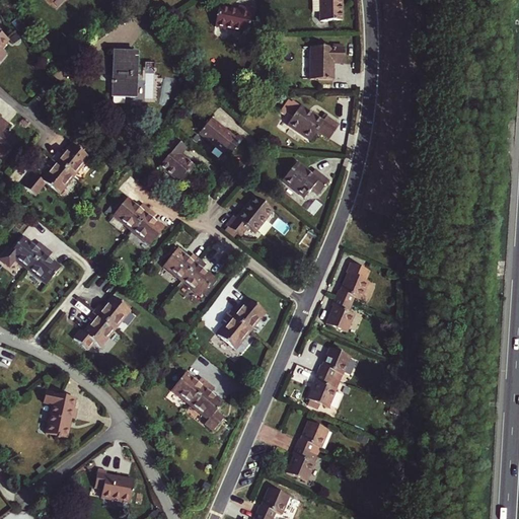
[(343,8),(340,8),(339,0),(320,0),(321,19),(344,19),(343,8)]
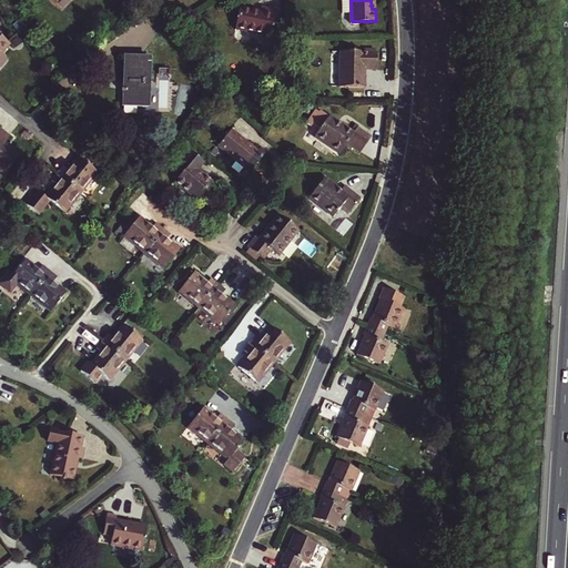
[(235,27),(270,36),(276,8),(260,4),(259,9),(239,6),(235,27)]
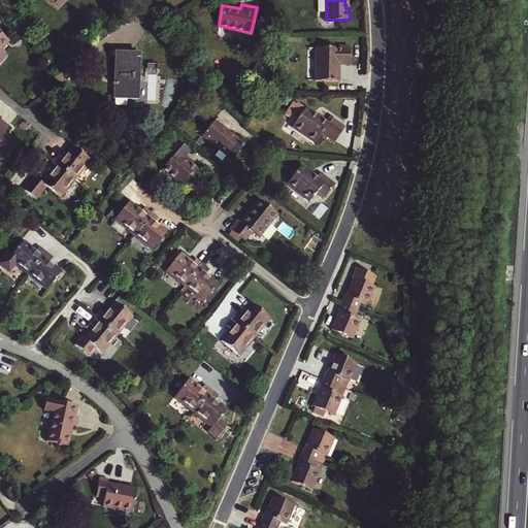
[(0,53),(10,40),(0,32),(0,53)]
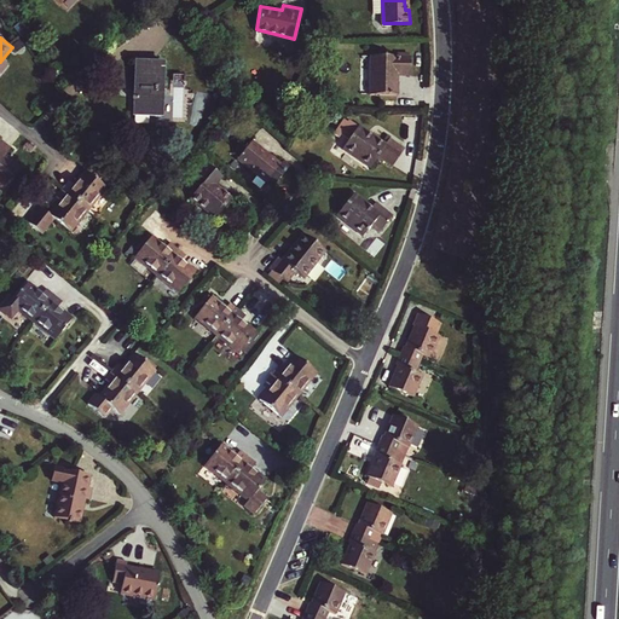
[(398,73),(410,74),(411,56),(371,53),(371,92),(398,93),(398,73)]
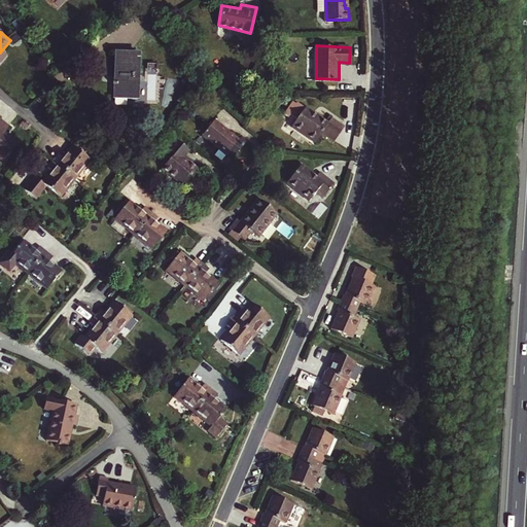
[(115,96),(139,96),(141,53),(116,51),(116,80),(113,80),(113,84),(116,84),(115,96)]
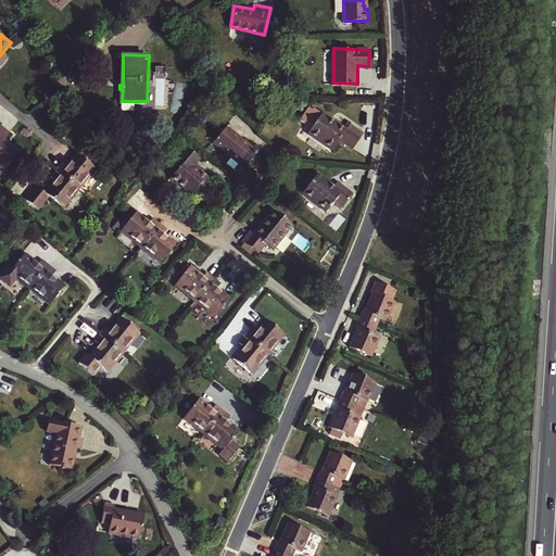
[(341,138),(354,148),(365,131),(351,122),(348,128),(323,112),(311,133),(335,148),(341,138)]
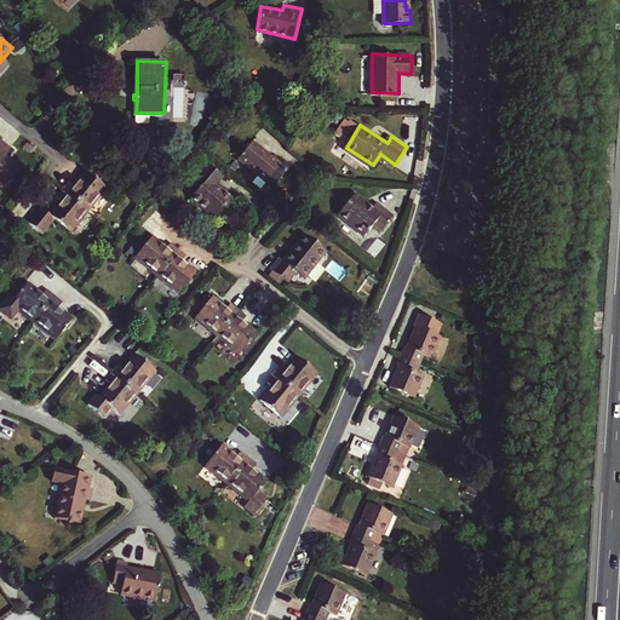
[(12,181),(24,166),(9,153),(13,147),(1,137),(0,138),(0,183),(6,188),(9,184),(11,185),(13,182),(12,181)]
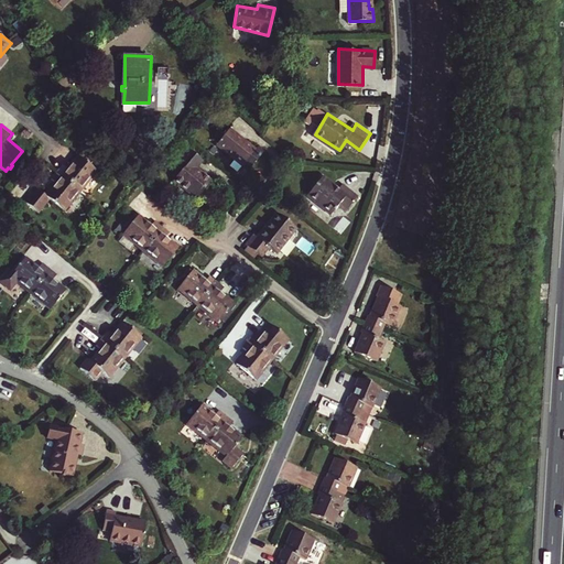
[(246,166),(260,150),(234,129),(219,145),(246,166)]
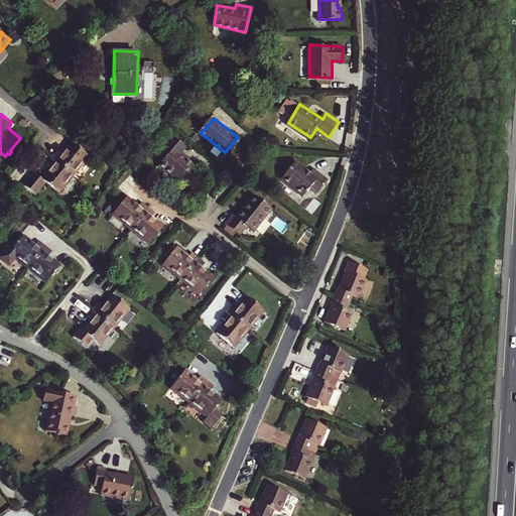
[(160,165),(181,182),(195,166),(181,154),(186,147),(173,136),(166,145),(172,150),(160,165)]
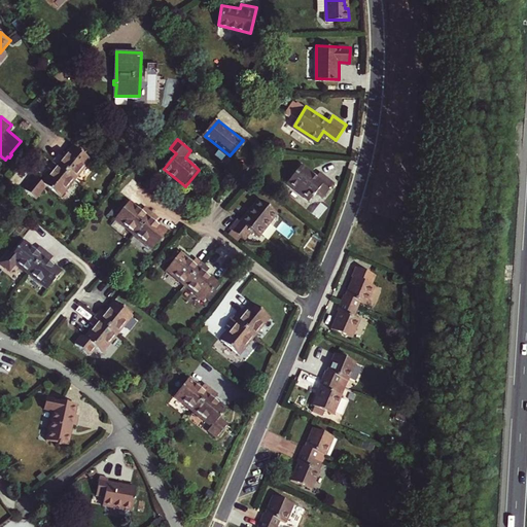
[(54,160),(75,177),(90,159),(72,144),(63,155),(60,152),(54,160)]
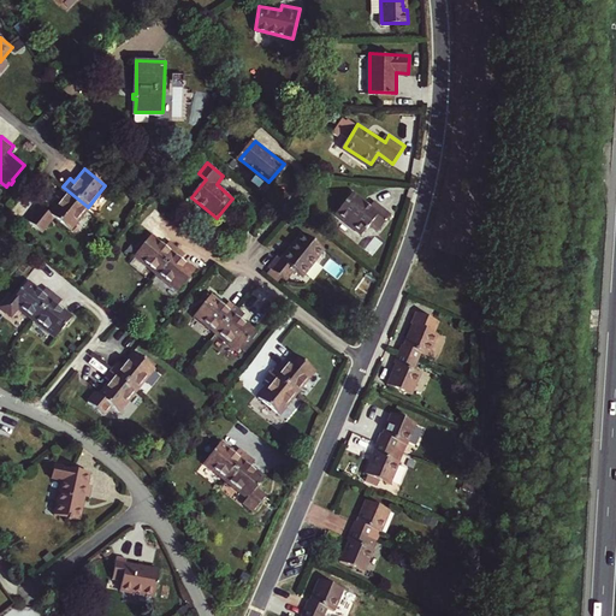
[(45,227),(47,229),(55,217),(71,229),(88,207),(63,187),(57,195),(61,199),(51,212),(41,206),(27,224),(39,234),(45,227)]
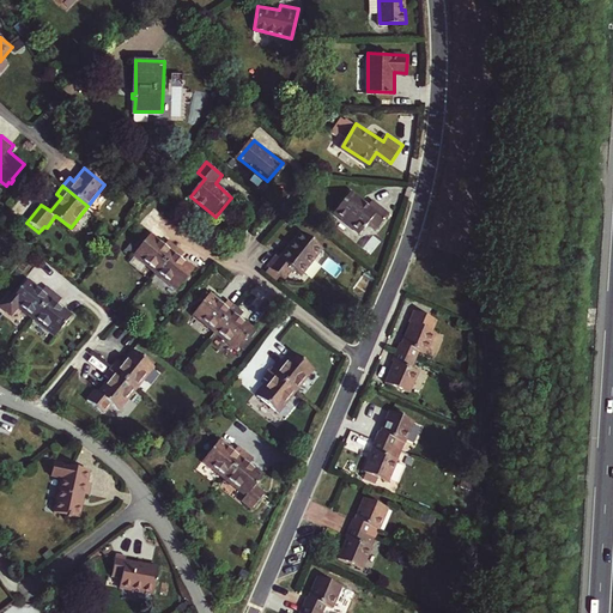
[(378,228),(390,214),(374,201),(370,205),(353,192),(335,212),(362,232),(370,222),(378,228)]
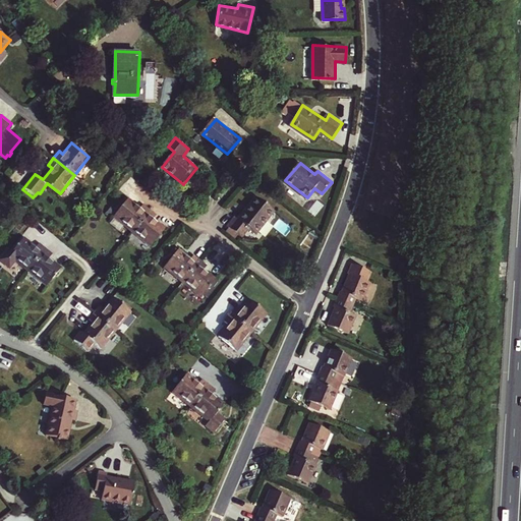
[(250,227),(256,232),(275,210),(257,195),(239,218),(235,215),(228,224),(243,236),(250,227)]
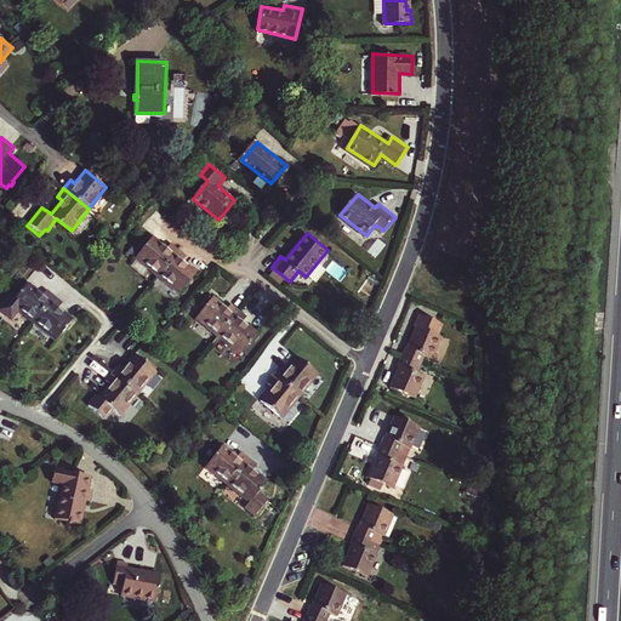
[(132,255),(157,274),(177,249),(169,241),(165,245),(149,234),(132,255)]
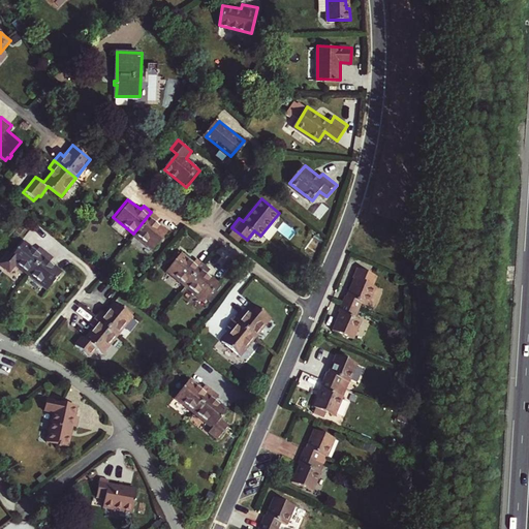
[(133,234),(153,249),(167,231),(156,222),(159,218),(151,212),(133,234)]
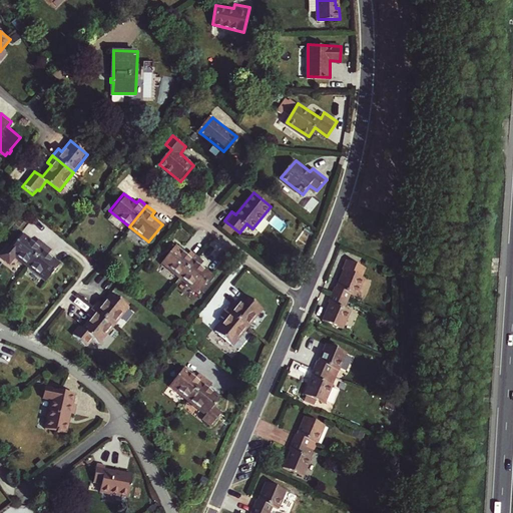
[(16,255),(28,266),(45,244),(39,239),(36,243),(24,233),(12,248),(10,246),(1,255),(10,263),(16,255)]
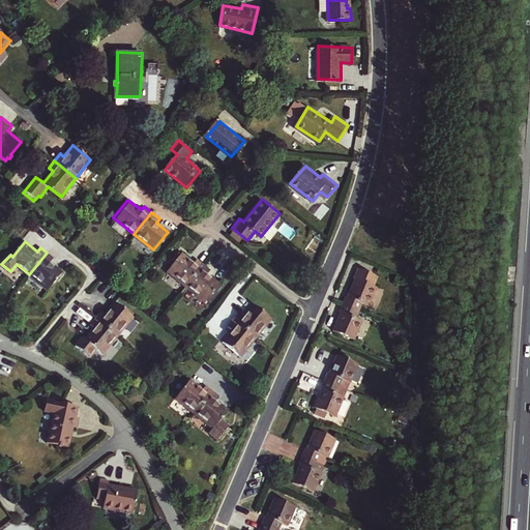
[(29,274),(48,290),(62,271),(51,262),(54,258),(47,253),(29,274)]
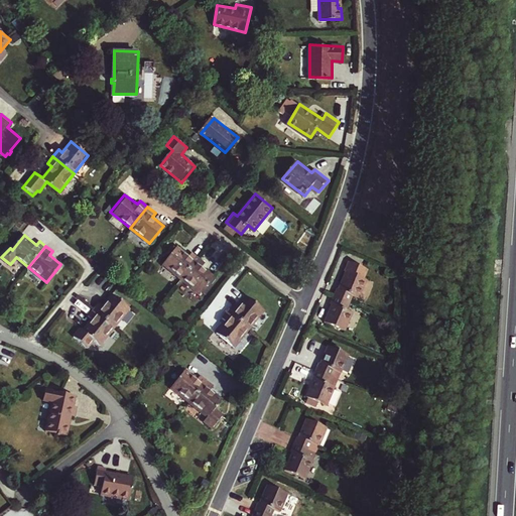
[(164,263),(181,277),(199,256),(194,252),(189,256),(177,246),(164,263)]
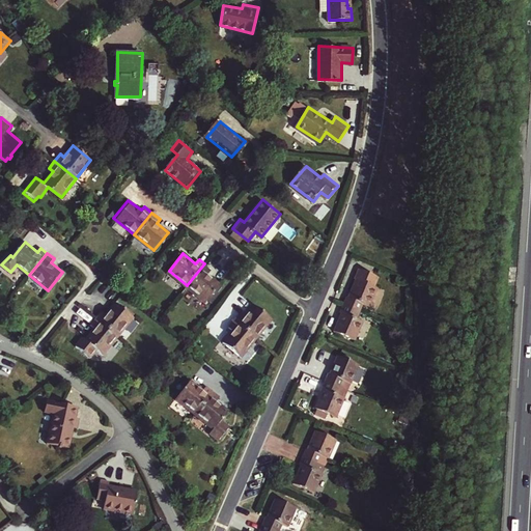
[(187,285),(206,301),(220,284),(208,274),(212,270),(204,263),(187,285)]
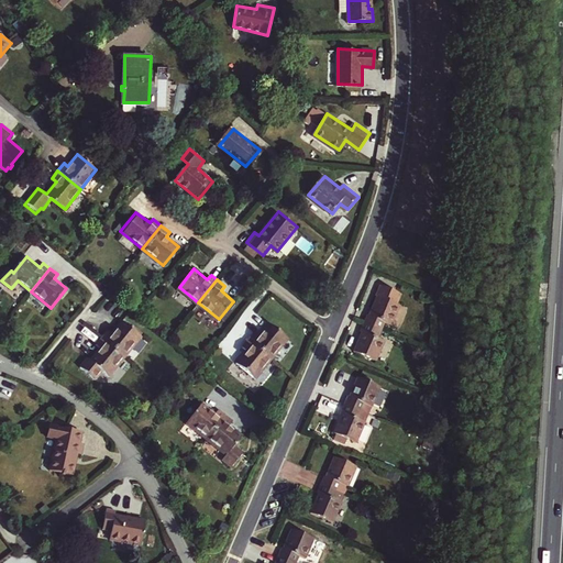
[(385,322),(393,326),(401,306),(398,304),(401,294),(382,285),(377,295),(378,296),(371,316),(368,315),(365,322),(382,330),(385,322)]
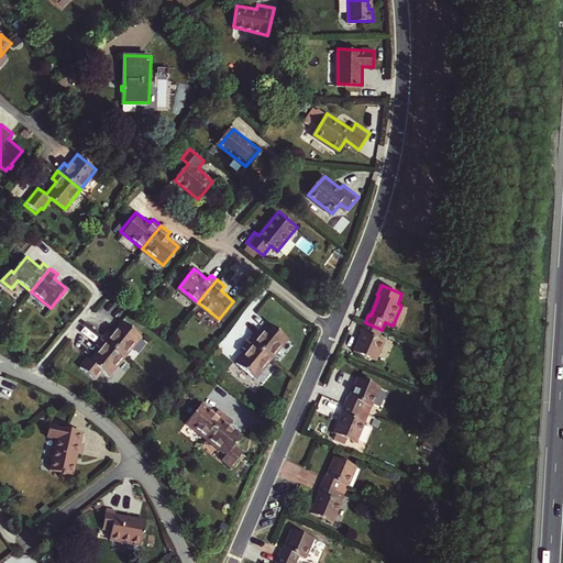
[(127,355),(142,337),(123,320),(112,332),(109,330),(103,337),(127,355)]
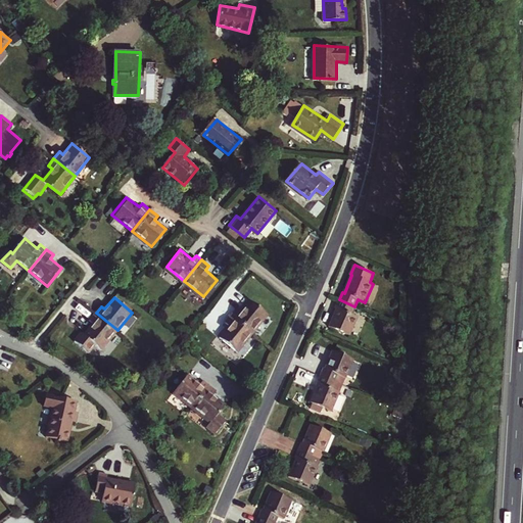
[(253,333),(268,315),(249,299),(240,312),(237,308),(232,315),(253,333)]
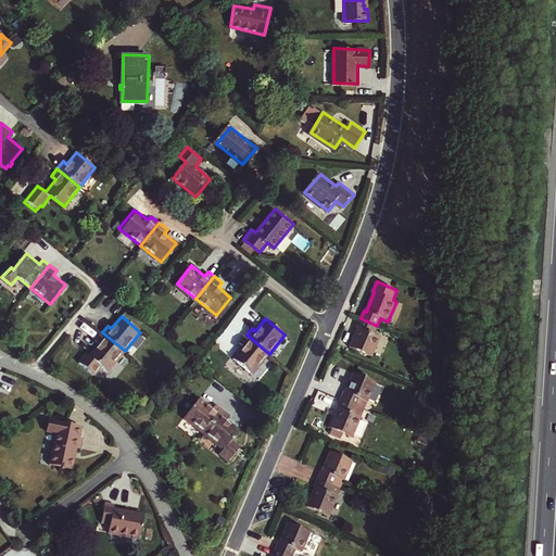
[(351,348),(373,356),(381,337),(374,333),(377,326),(361,318),(357,327),(358,328),(351,348)]
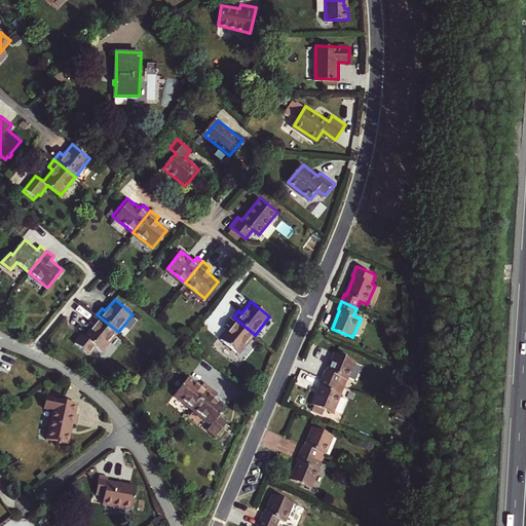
[(96,344),(104,350),(118,332),(97,314),(90,322),(95,325),(85,336),(83,334),(76,342),(88,352),(96,344)]
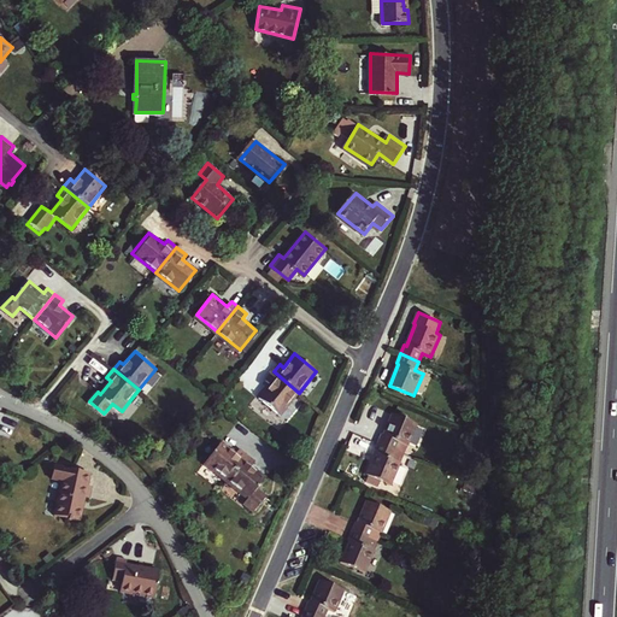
[(259,398),(281,415),(299,393),(274,371),(266,380),(270,383),(259,398)]
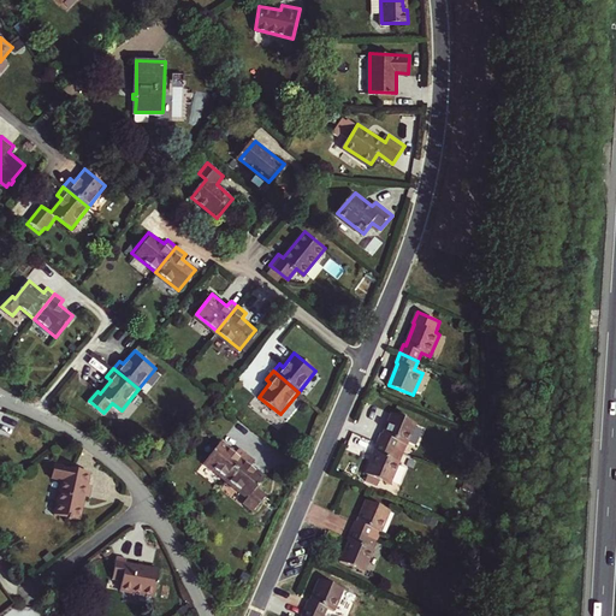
[(379,442),(406,452),(419,422),(395,413),(385,434),(383,433),(379,442)]
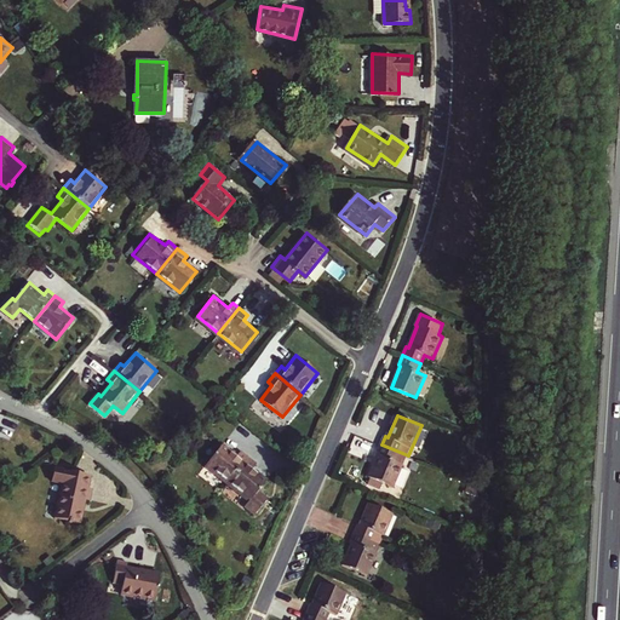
[(206,465),(228,482),(248,457),(241,451),(237,455),(223,445),(206,465)]
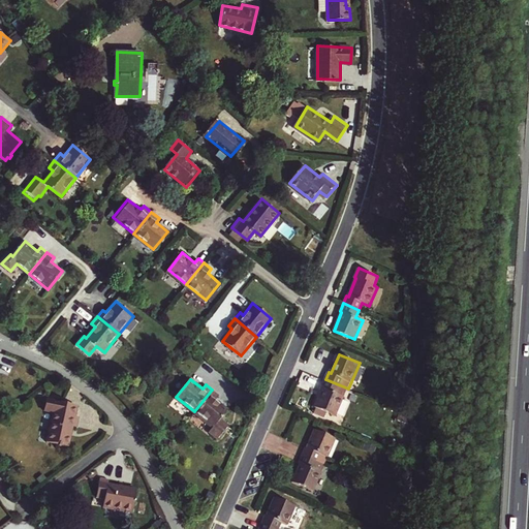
[(315,406),(336,414),(348,389),(325,379),(322,387),(323,389),(315,406)]
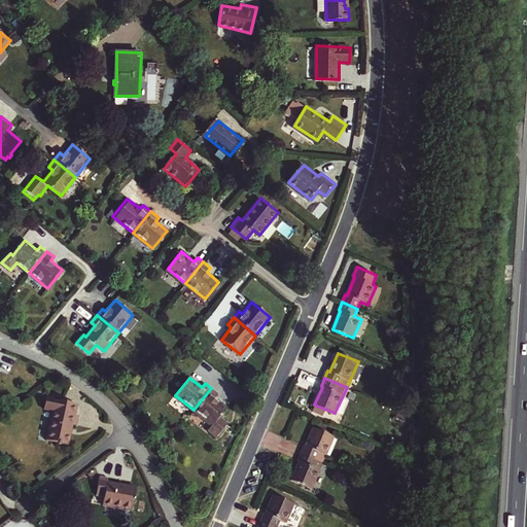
[(218,418),(220,415),(226,408),(214,398),(217,393),(211,388),(194,410),(212,425),(208,430),(216,437),(227,424),(218,418)]
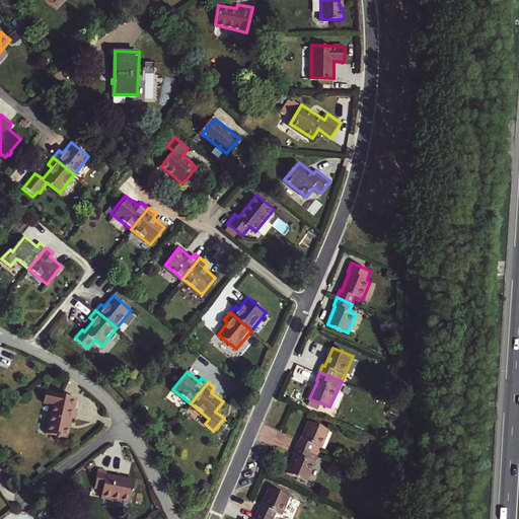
[(69,421),(73,422),(75,412),(72,411),(74,401),(45,395),(44,404),(51,406),(45,436),(56,439),(56,440),(60,441),(60,440),(65,441),(69,421)]
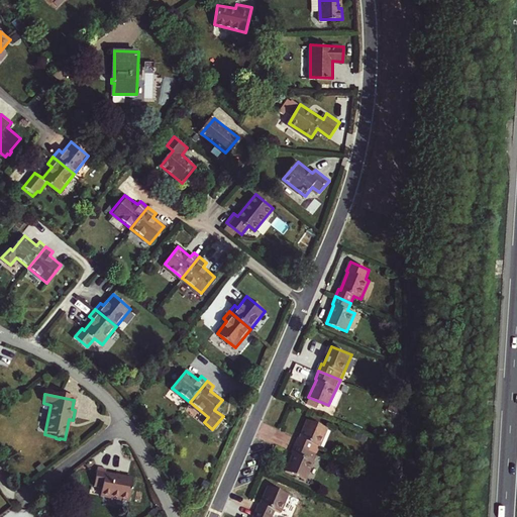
[(223,416),(224,414),(216,407),(214,410),(223,416)]
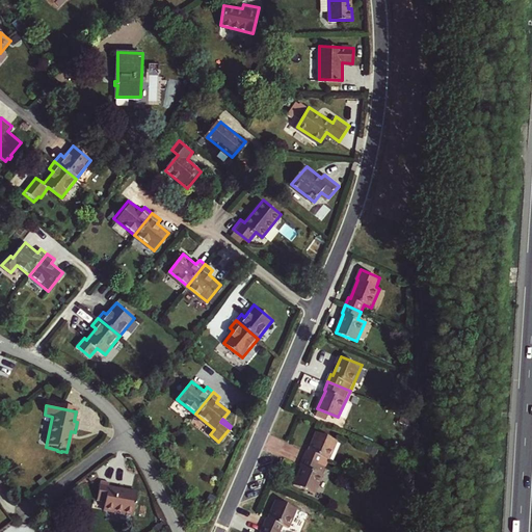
[(303,457),(326,467),(338,442),(317,432),(309,450),(308,450),(303,457)]
